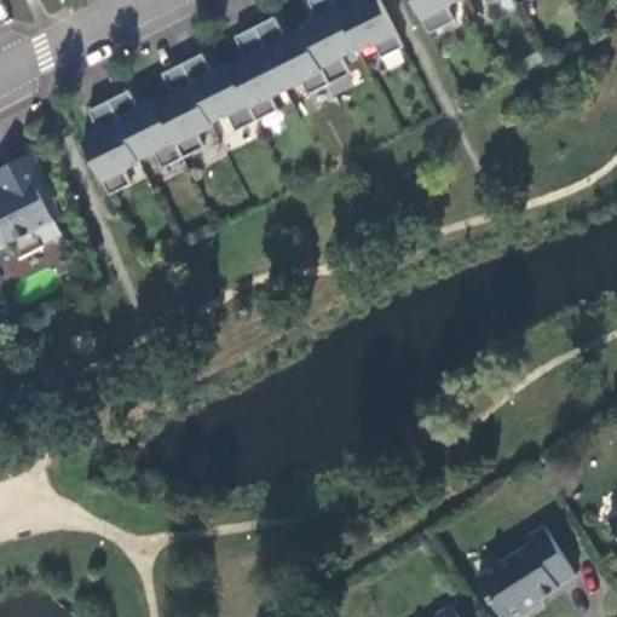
[(82,139),(109,192),(131,182),(122,165),(153,149),(162,166),(183,156),(203,145),(195,128),(211,120),(226,113),(235,130),(277,109),(269,91),(283,84),(299,76),(307,93),(350,71),(341,55),(357,47),(373,39),(381,56),(402,45),(379,0),(358,0),(309,0),(317,17),(300,27),(301,29),(286,38),(274,15),(235,35),(246,57),(229,65),(228,63),(211,71),(201,52),(161,71),(172,94),(156,103),(155,99),(138,108),(128,88),(88,109),(99,131),(82,139)]
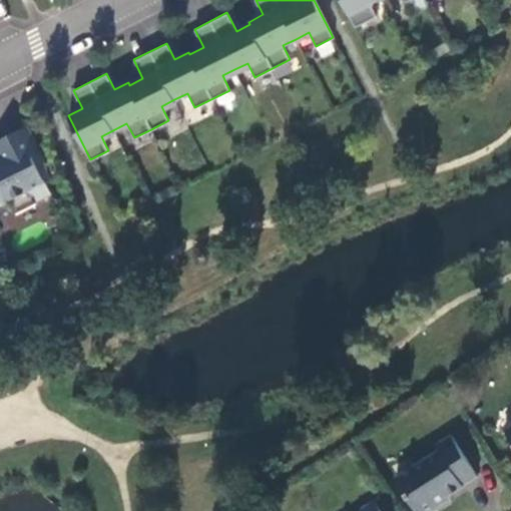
[(341,0),(355,26),(376,15),(370,4),(377,0),(402,0),(403,2),(407,0),(341,0)]
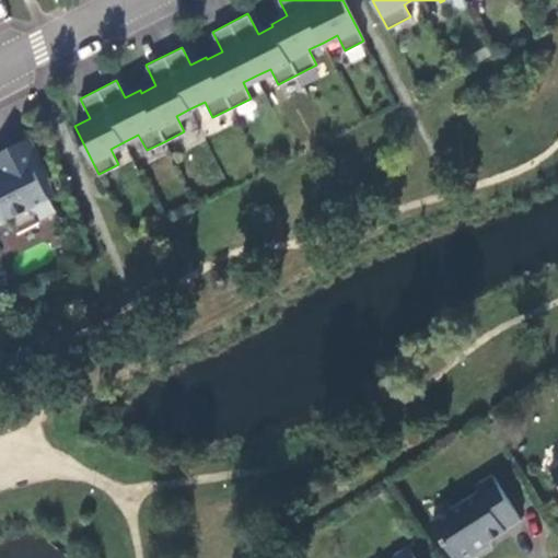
[(0,165),(3,171),(0,172),(0,221),(3,220),(9,217),(16,232),(38,221),(36,218),(54,209),(46,194),(51,190),(43,165),(28,137),(0,150),(0,165)]
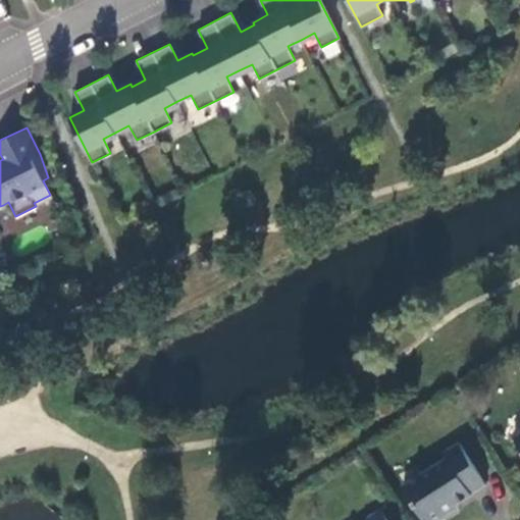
[(446,457),(401,485),(422,519),(436,519),(448,513),(450,506),(484,483),(458,442),(443,451),(446,457)]
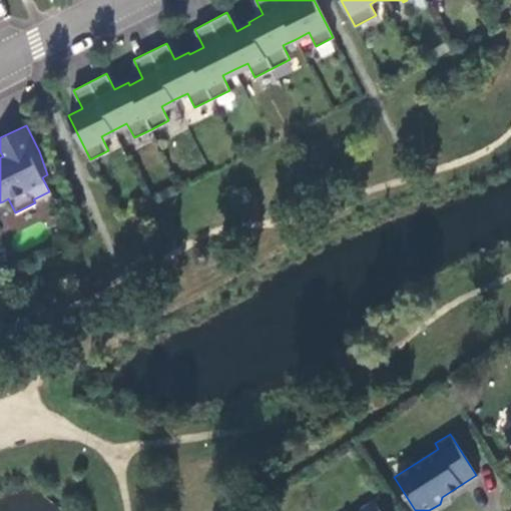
[(380,510),(373,499),(357,509),(358,510),(380,510)]
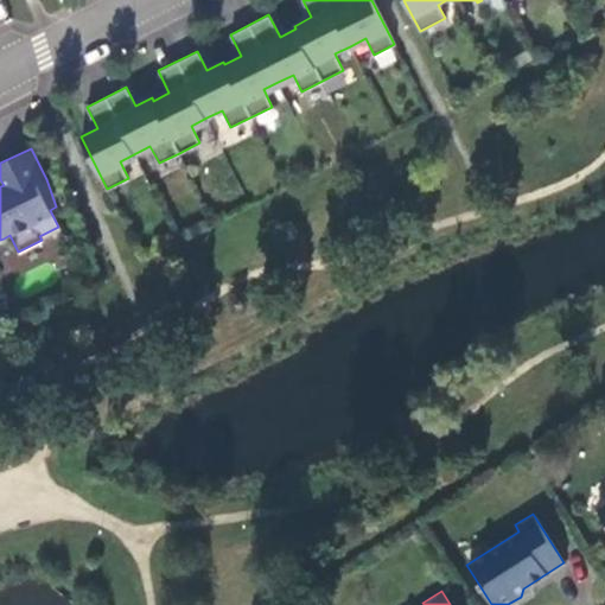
All buildings are outlined.
